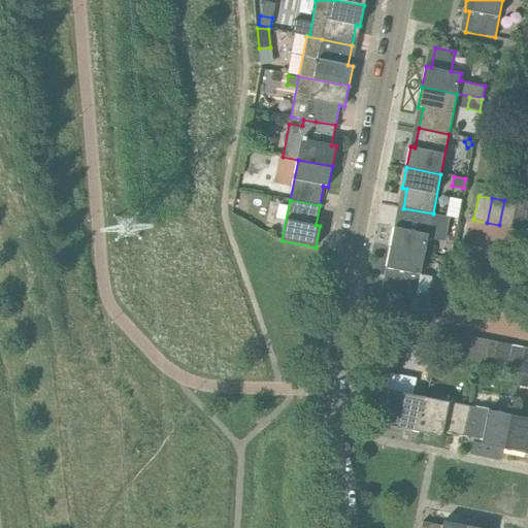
[(513,227),(517,203),(504,200),(499,225),(513,227)]
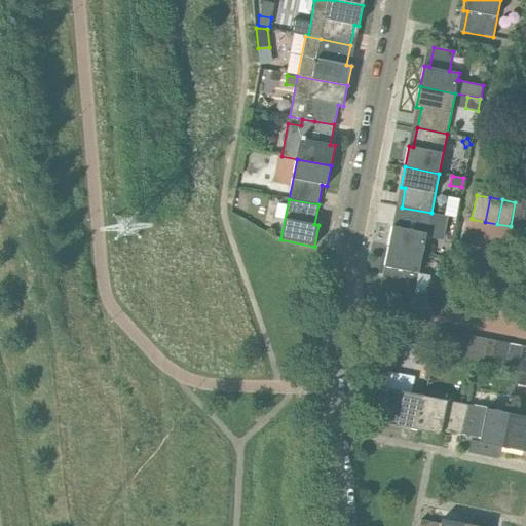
[(523,229),(525,212),(525,203),(515,202),(511,226),(523,229)]
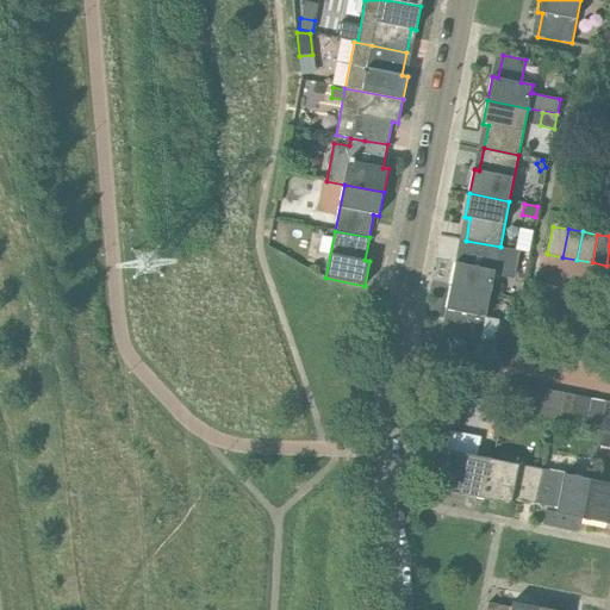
[(491,293),(500,247),(466,241),(461,263),(455,262),(450,286),(491,293)]
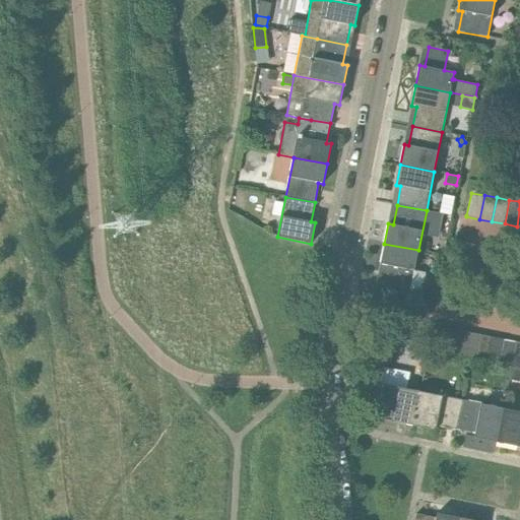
[(418,250),(428,252),(430,242),(420,240),(418,250)]
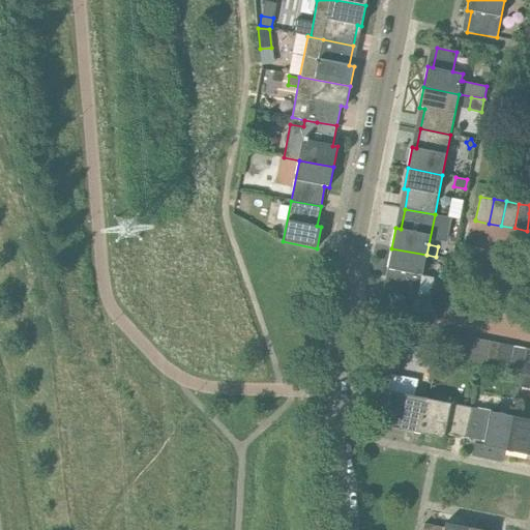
[(418,296),(427,255),(391,248),(387,269),(392,270),(388,290),(418,296)]
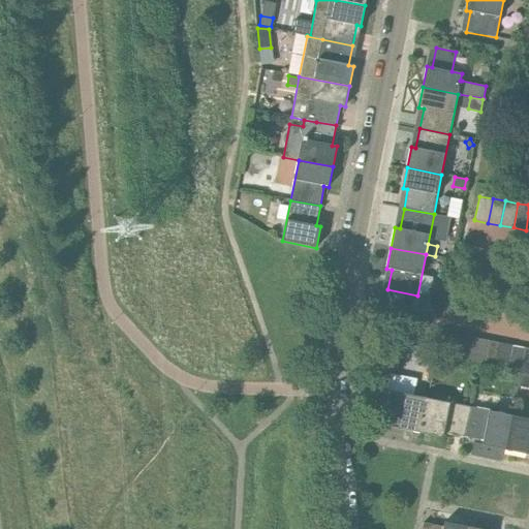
[(457,362),(462,335),(448,332),(444,351),(443,359),(457,362)]
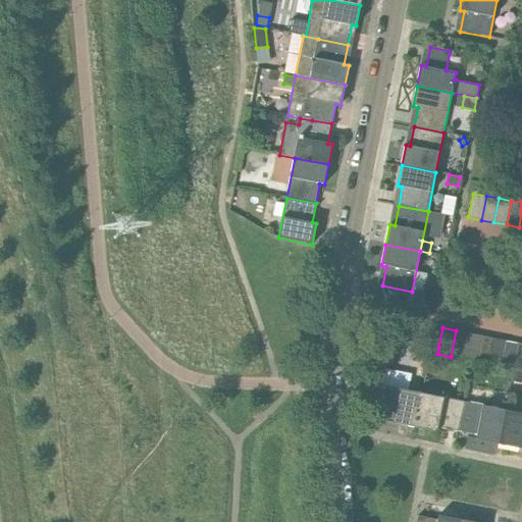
[(463,359),(468,332),(456,330),(451,357),(463,359)]
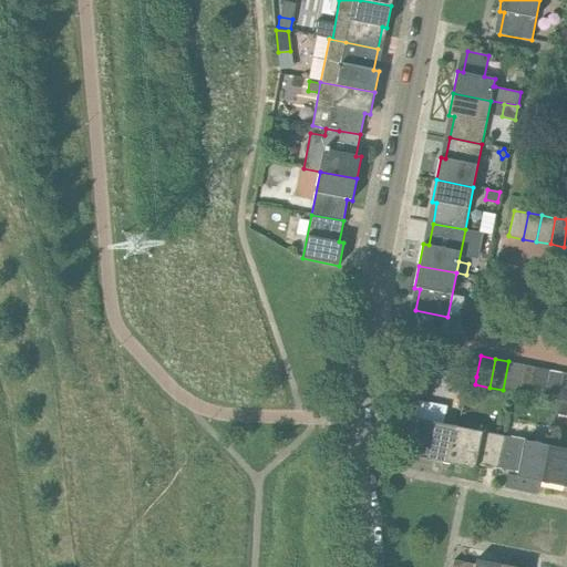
[(517,393),(523,364),(508,361),(503,390),(517,393)]
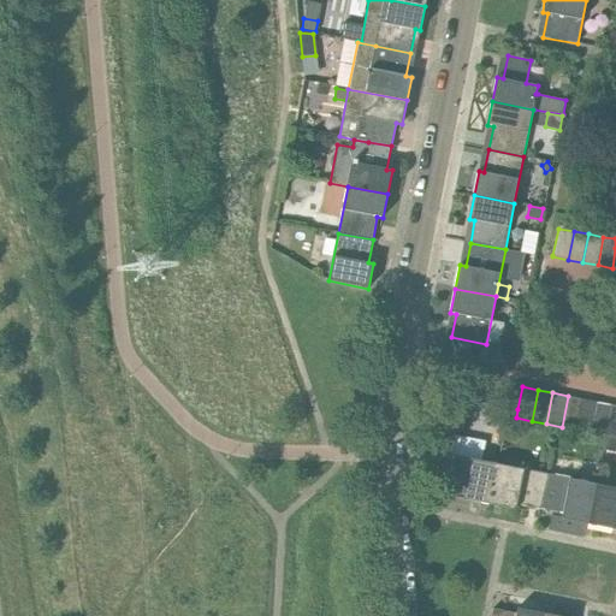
[(576,430),(582,398),(568,396),(562,427),(576,430)]
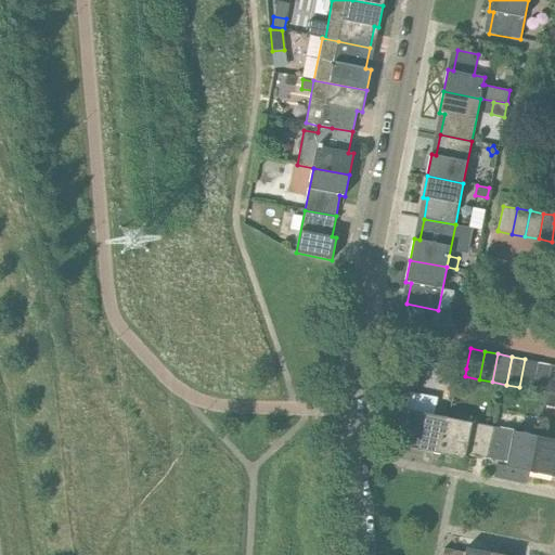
[(532,390),(538,362),(525,359),(519,387),(532,390)]
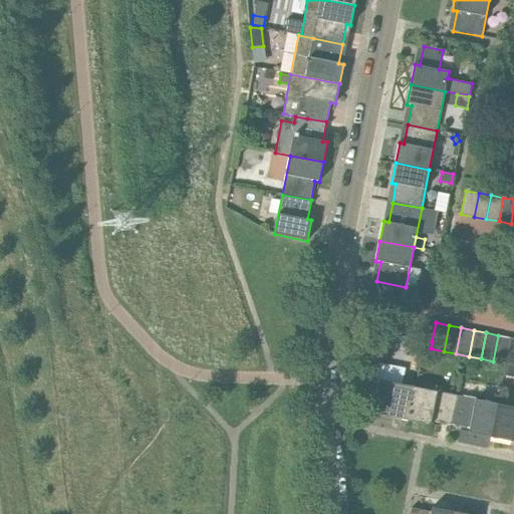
[(390,349),(393,336),(383,334),(380,347),(390,349)]
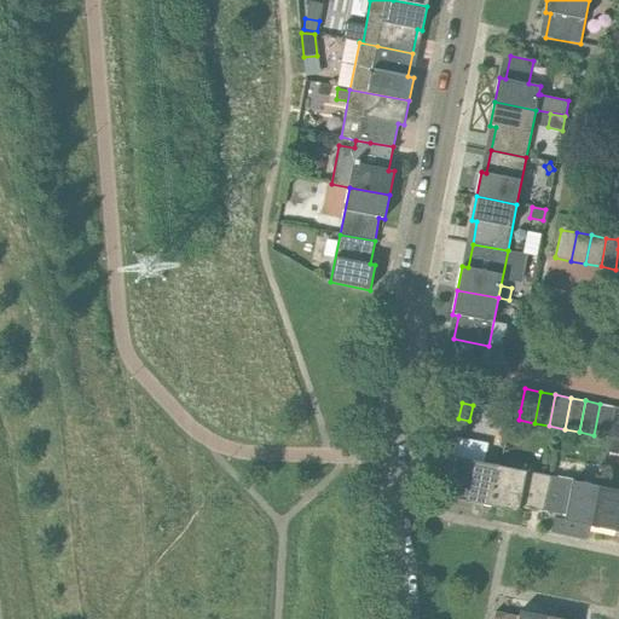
[(608,438),(615,406),(600,404),(594,435),(608,438)]
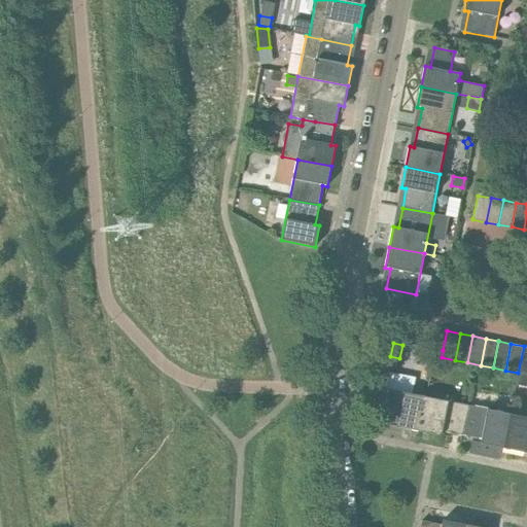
[(526,374),(526,347),(524,346),(518,373),(526,374)]
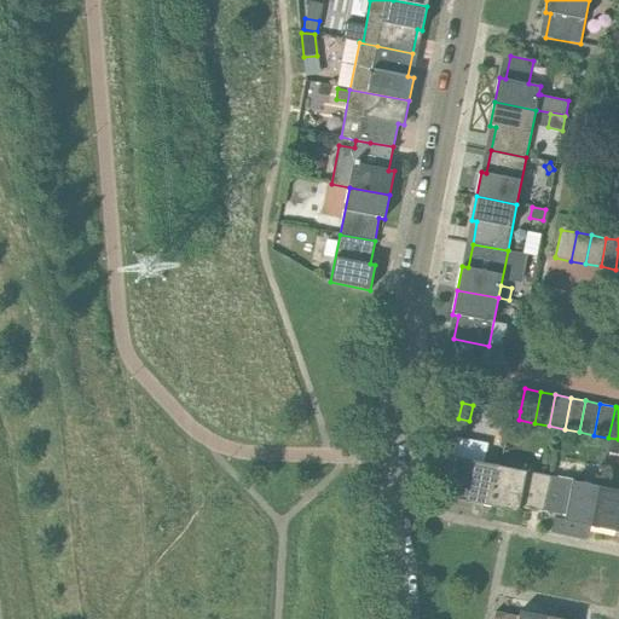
[(618,453),(618,441),(611,440),(608,452),(618,453)]
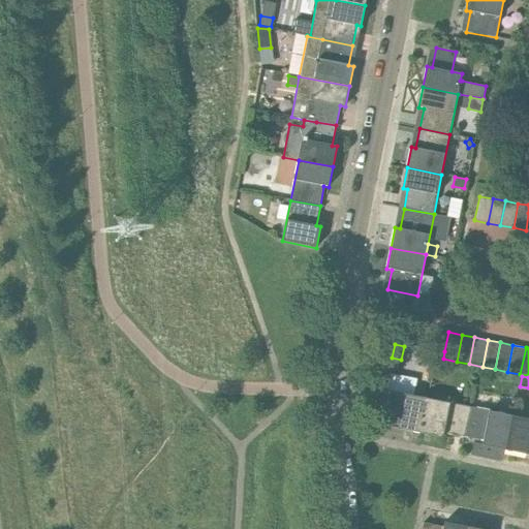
[(421,433),(428,399),(385,390),(379,419),(399,424),(398,429),(421,433)]
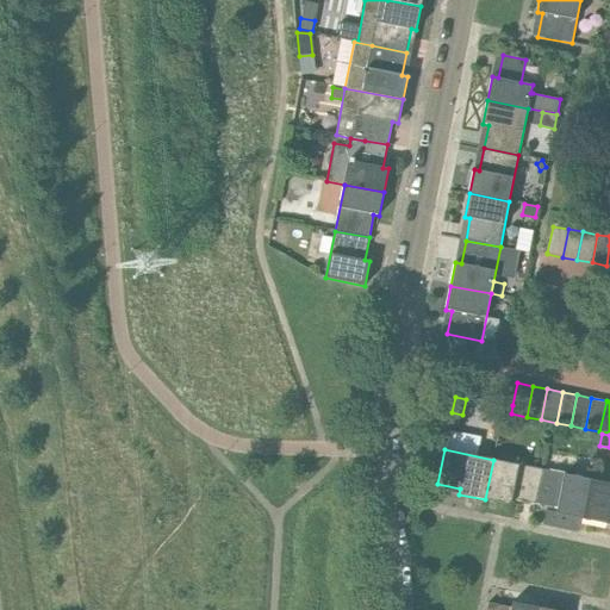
[(535,504),(542,470),(493,460),(485,499),(511,505),(512,499),(535,504)]
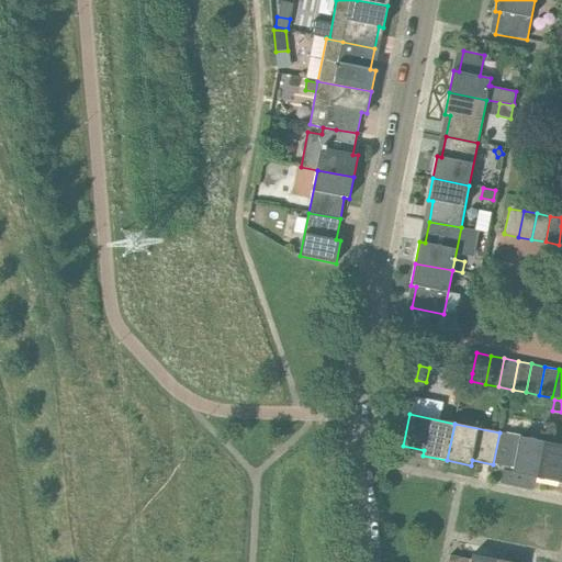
[(537,479),(544,441),(499,433),(493,464),(514,469),(513,473),(537,479)]
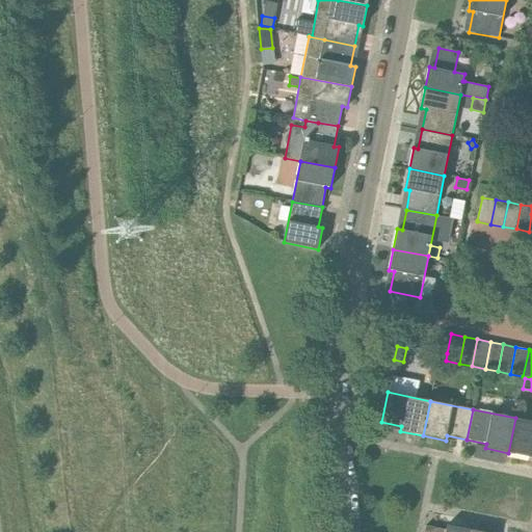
[(531,421),(515,418),(508,453),(531,457),(531,452),(531,421)]
